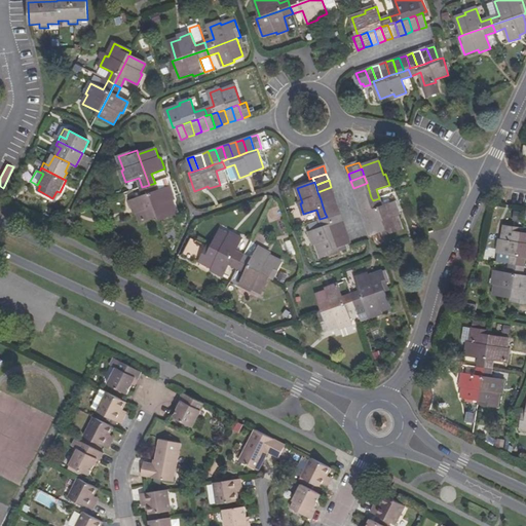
[(160,219),(178,213),(173,199),(175,198),(172,187),(158,192),(155,183),(149,185),(159,216),(160,219)]
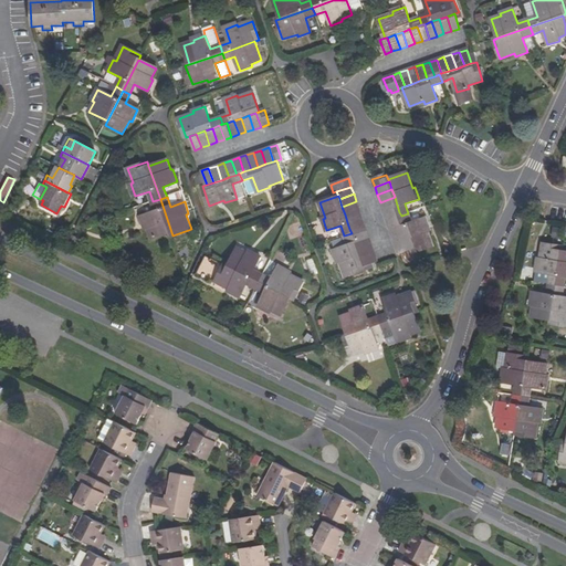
[(397,205),(395,197),(380,202),(383,210),(397,205)]
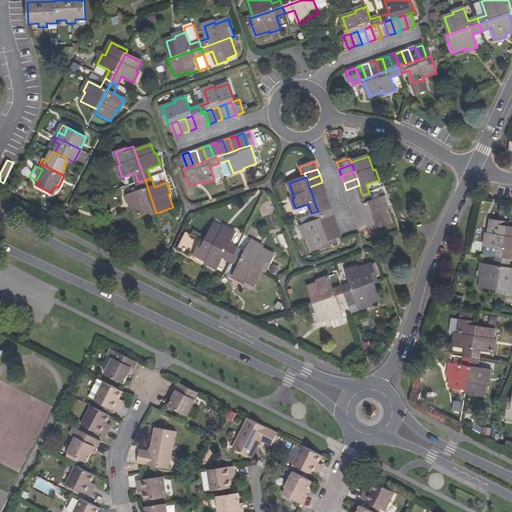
[(138,216),(155,210),(145,180),(138,182),(142,191),(128,196),(132,206),(134,206),(138,216)]
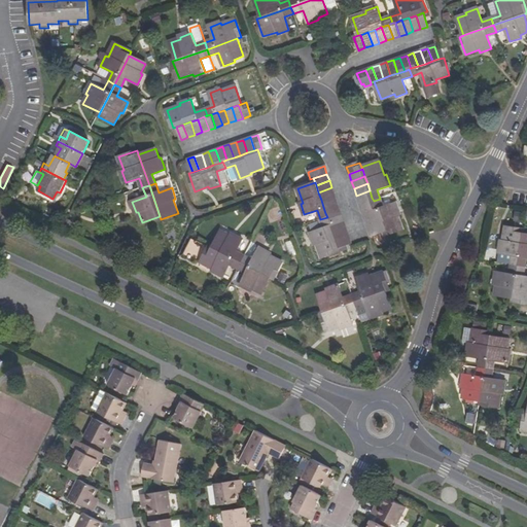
[(321,200),(335,195),(331,187),(318,192),(321,200)]
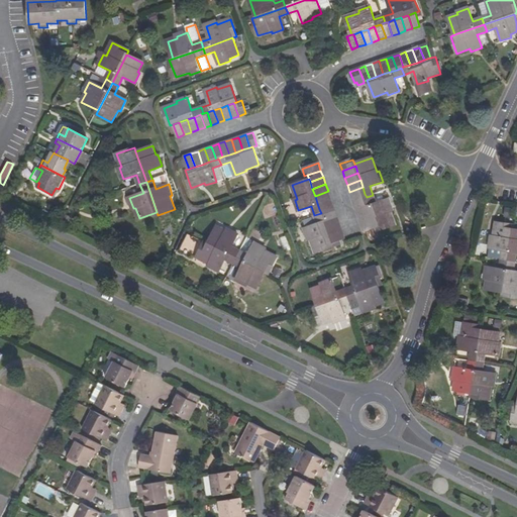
[(365,194),(363,187),(349,192),(351,198),(365,194)]
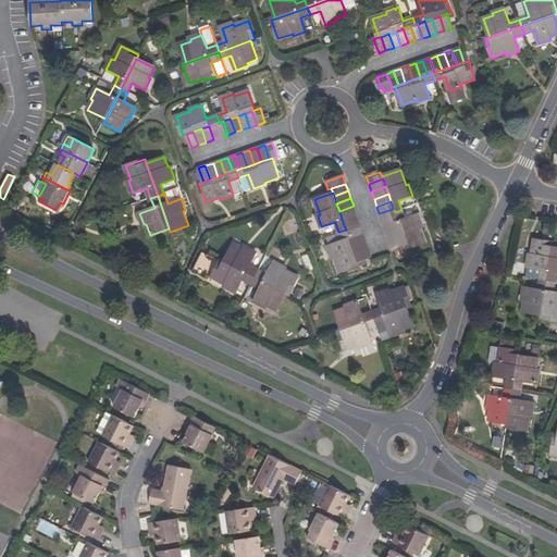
[(342,219),(356,213),(354,206),(339,211),(342,219)]
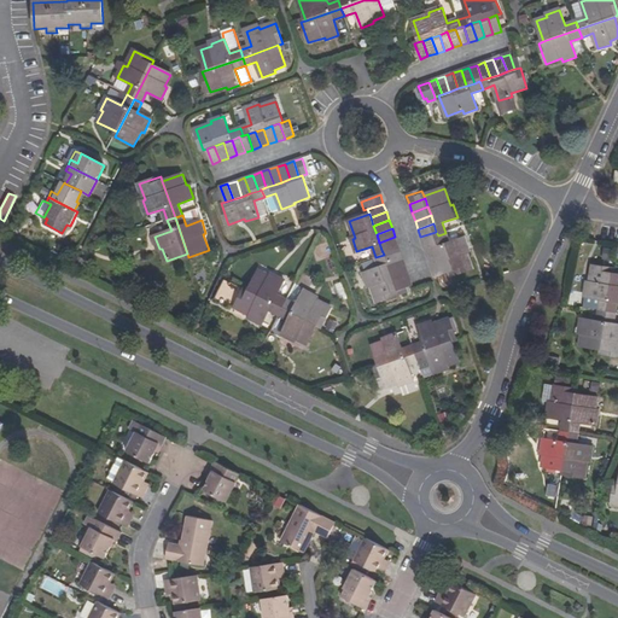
[(420,237),(424,245),(439,239),(438,235),(436,232),(420,237)]
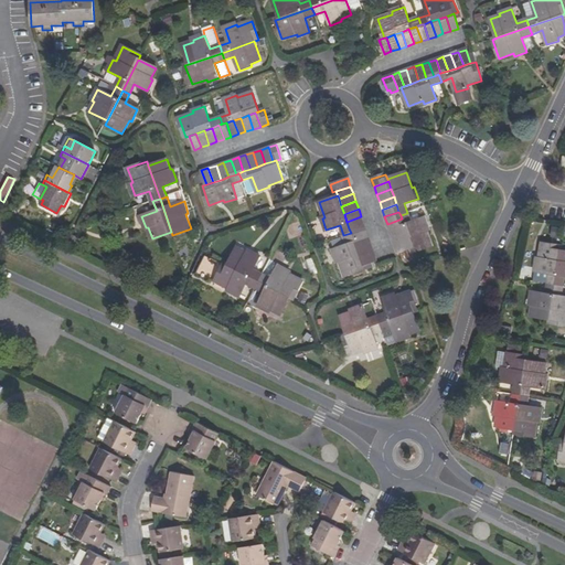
[(425,219),(411,223),(407,213),(401,215),(402,219),(404,226),(406,233),(409,241),(412,248),(414,253),(432,246),(426,231),(429,230),(425,219)]
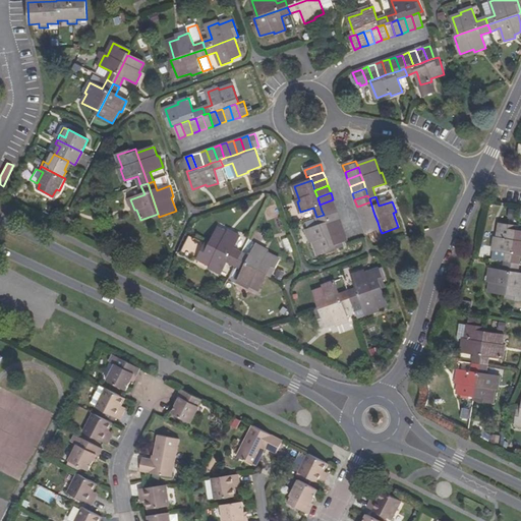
[(322,211),(335,207),(333,199),(320,205),(322,211)]
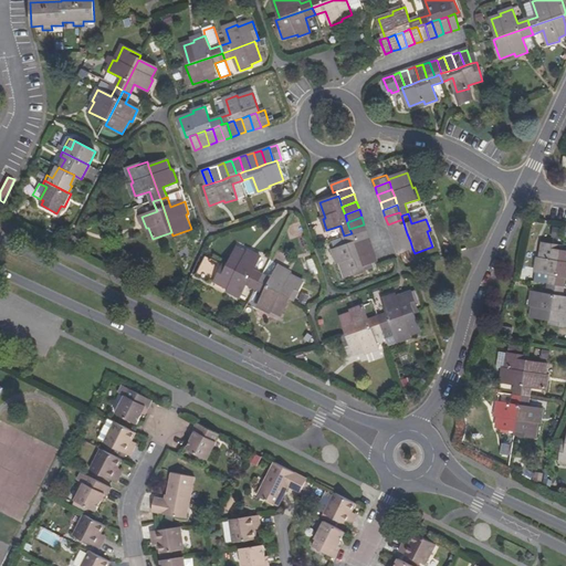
[(405,227),(402,219),(388,224),(390,232),(405,227)]
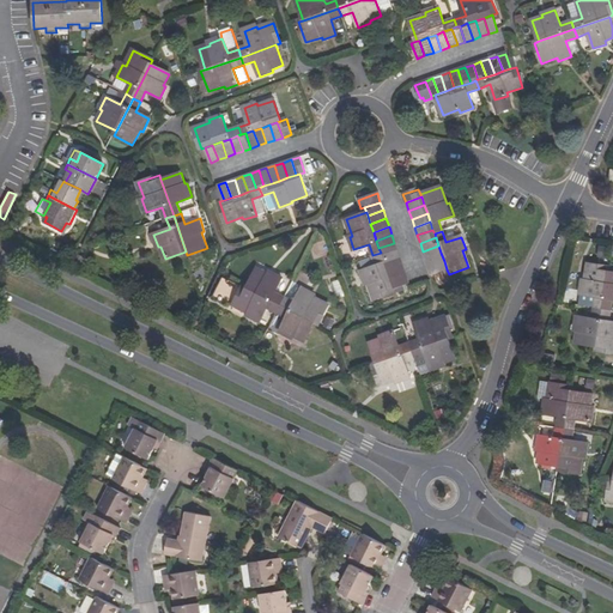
[(382,256),(398,250),(394,243),(378,248),(381,253),(382,256)]
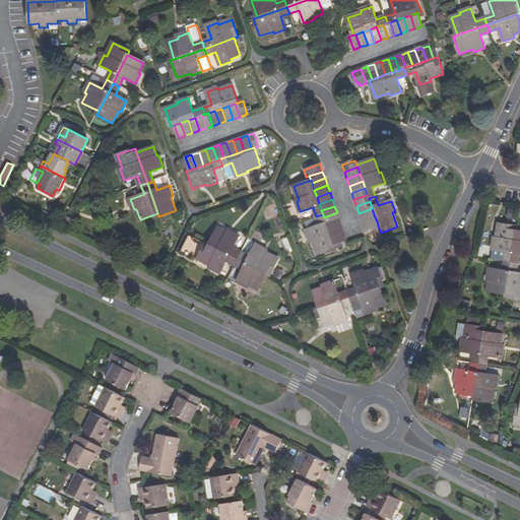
[(374,214),(372,208),(359,213),(361,219),(374,214)]
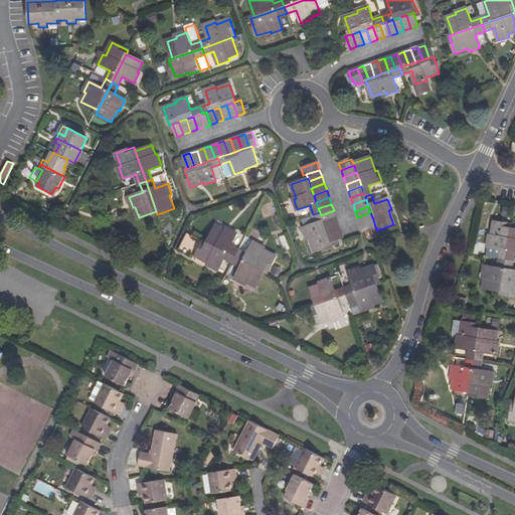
[(503,216),(513,217),(514,207),(503,206),(503,216)]
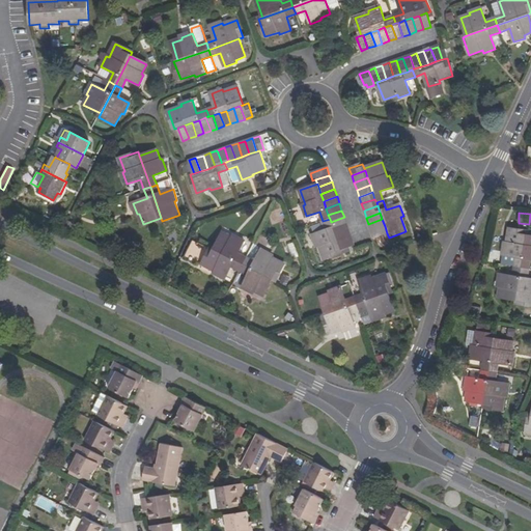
[(333,229),(346,224),(344,217),(331,222),(333,229)]
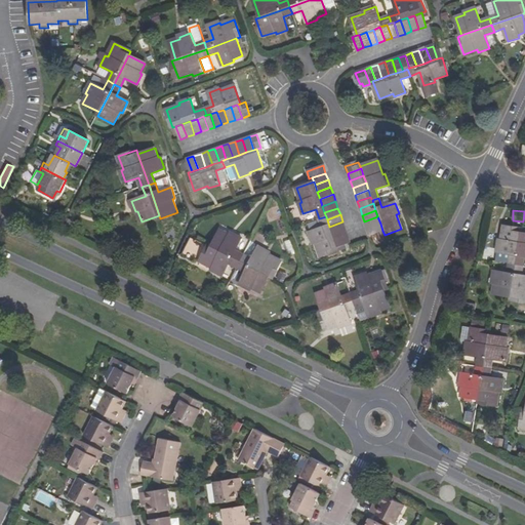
[(327,219),(326,216),(319,218),(322,228),(310,233),(314,243),(316,243),(320,256),(337,250),(338,252),(347,249),(345,244),(336,246),(334,240),(331,233),(329,227),(327,219)]
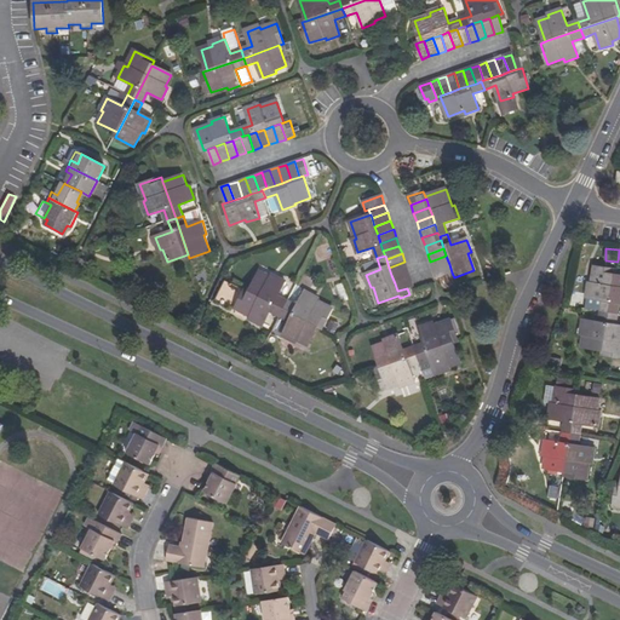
[(449,264),(446,256),(430,262),(434,270),(449,264)]
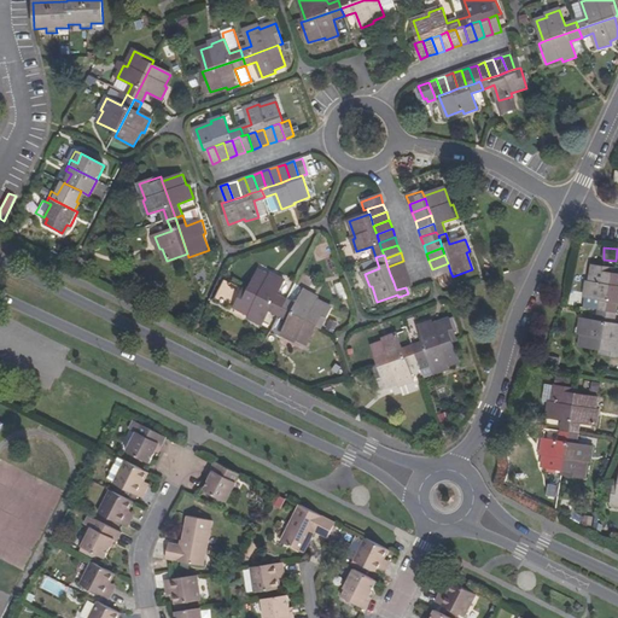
[(390,274),(406,268),(403,261),(388,267),(390,274)]
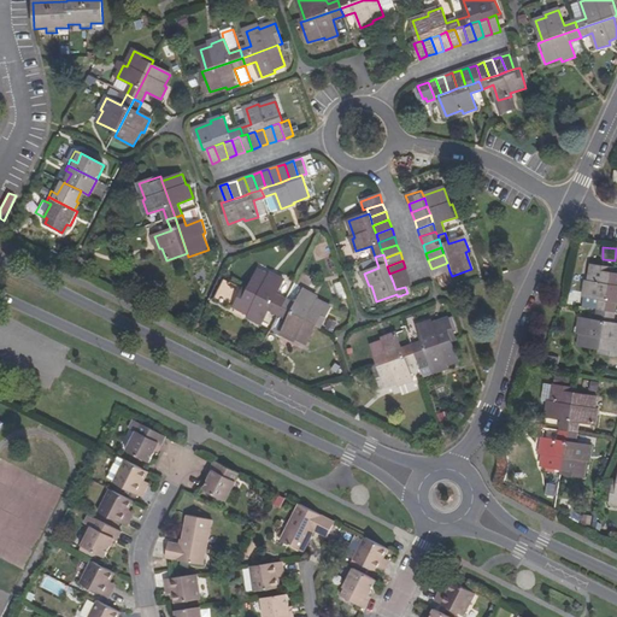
[(450,271),(447,263),(432,269),(434,276),(450,271)]
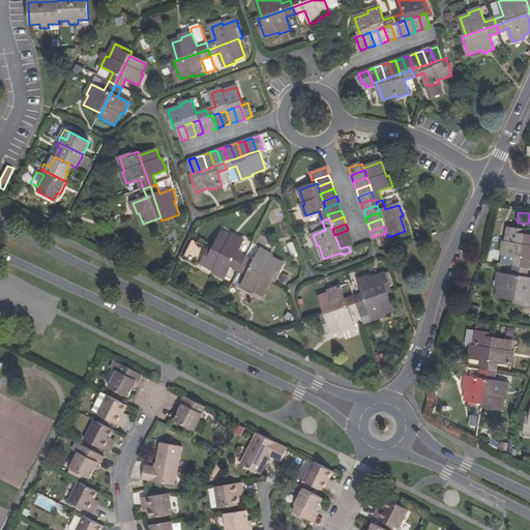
[(525,235),(526,231),(507,228),(505,242),(502,242),(500,261),(513,263),(513,266),(521,267),(525,235)]
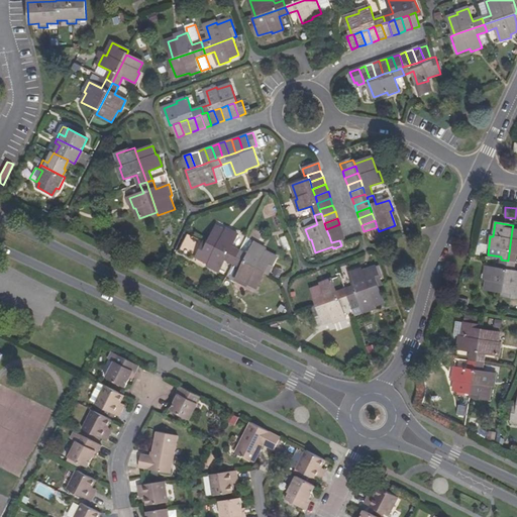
[(326,229),(329,236),(342,231),(339,224),(326,229)]
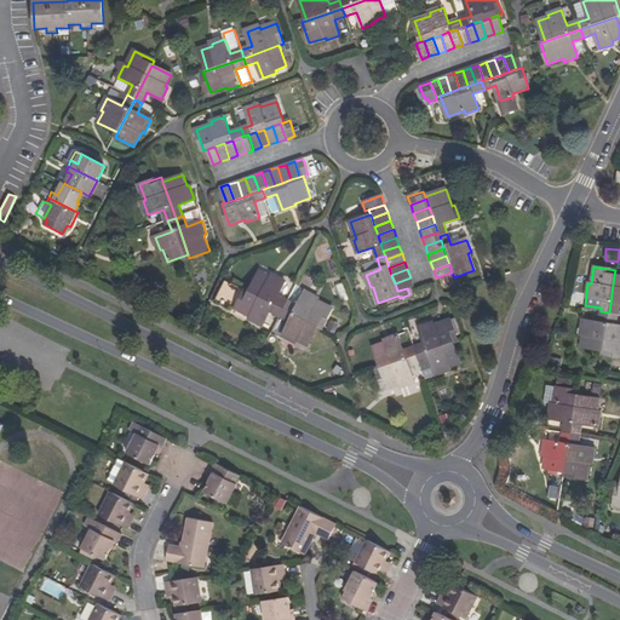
[(288,302),(277,297),(285,281),(273,275),(271,277),(260,273),(251,292),(285,309),(288,302)]
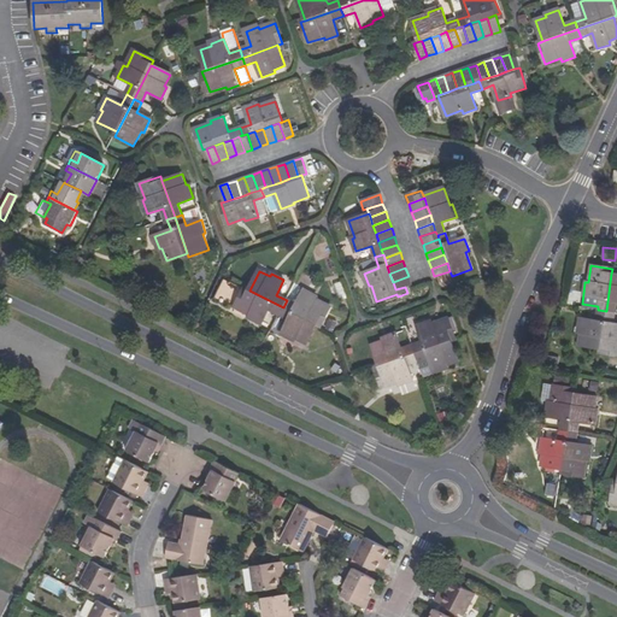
[(616,274),(611,274),(606,311),(613,312),(616,301),(616,274)]
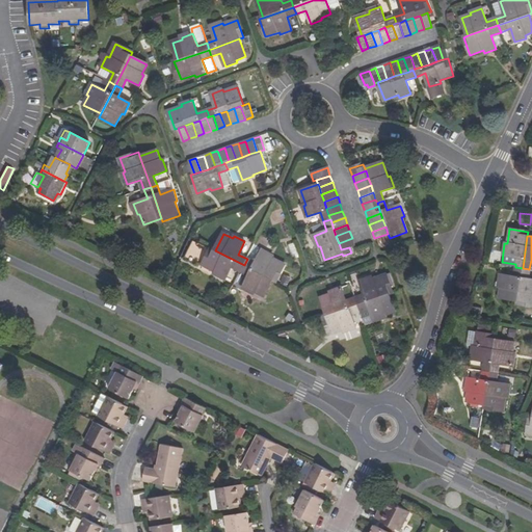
[(341,249),(349,247),(354,245),(352,238),(339,243),(341,249)]
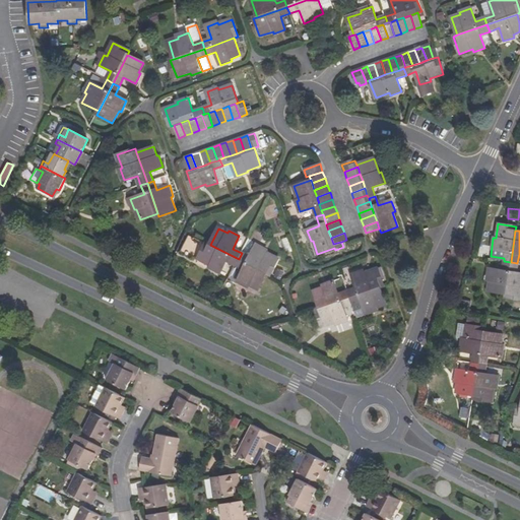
[(288,238),(282,240),(287,252),(294,250),(288,238)]
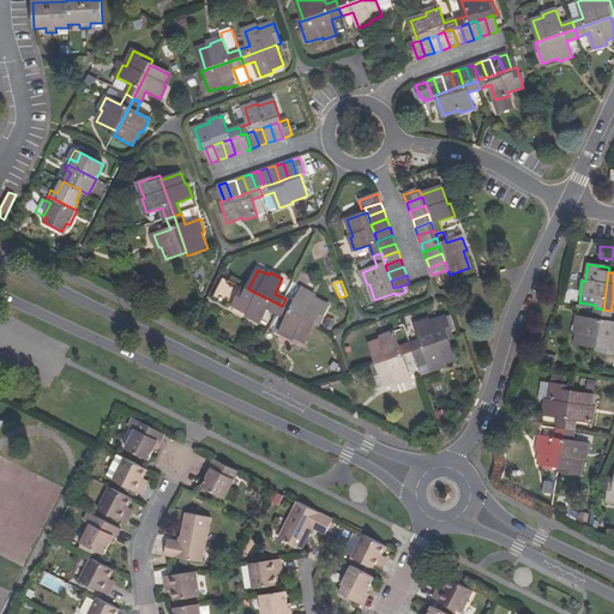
[(268,307),(278,313),(282,306),(248,289),(244,287),(234,306),(248,313),(248,315),(260,323),(268,307)]
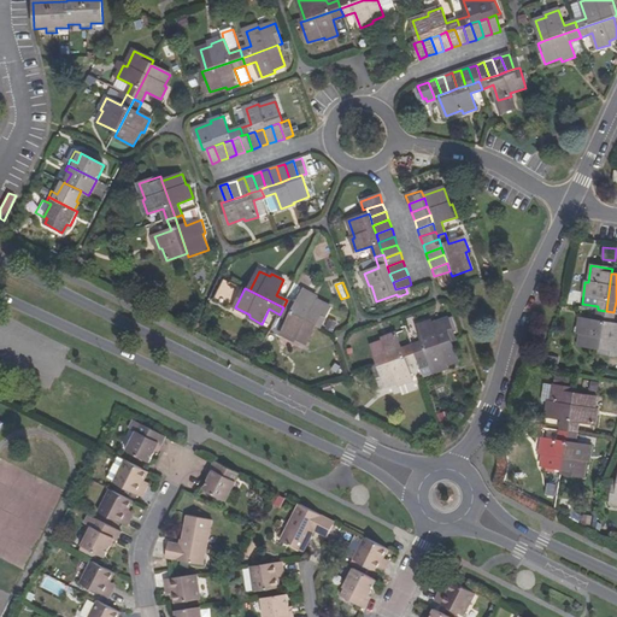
[(316,324),(321,327),(330,306),(316,299),(317,297),(305,291),(297,305),(287,300),(283,307),(316,324)]
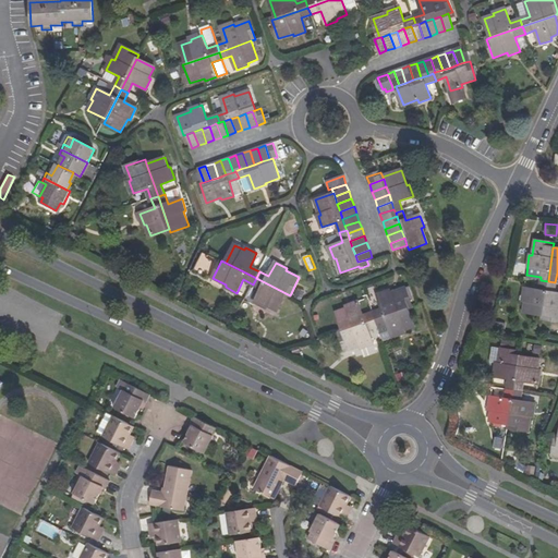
[(267,305),(277,311),(286,293),(256,278),(253,284),(262,289),(255,302),(266,307),(267,305)]
